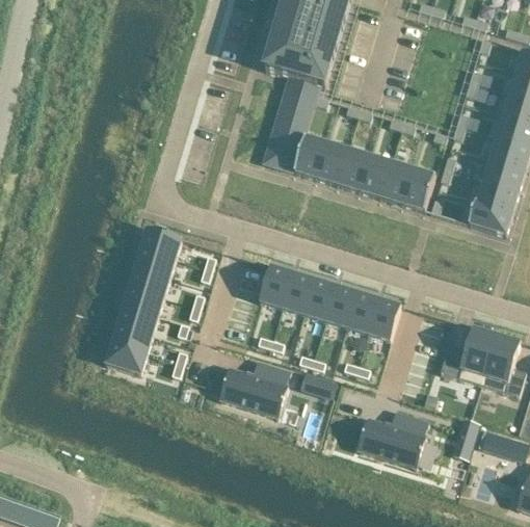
[(288,78),(262,163),(293,173),(303,136),(300,135),(320,71),(321,71),(342,0),(285,0),(264,71),(288,78)]
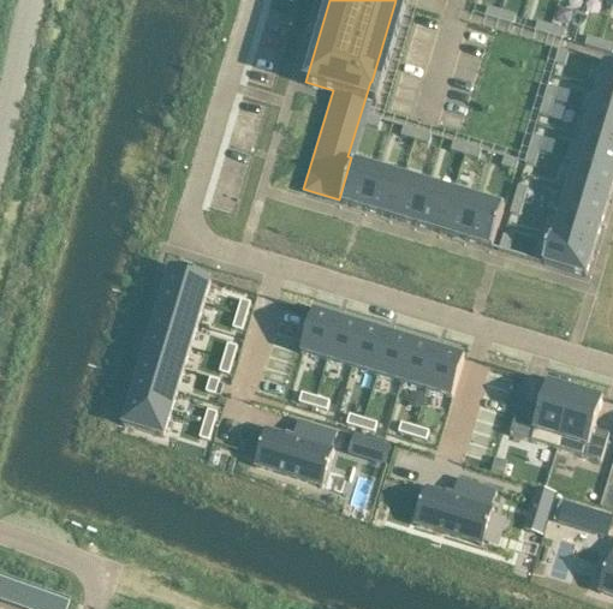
[(486,4),(483,13),(497,17),(500,7),(486,4)]
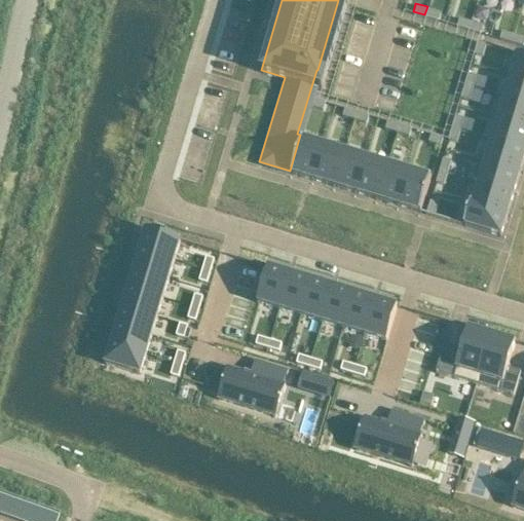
[(427,6),(424,14),(437,17),(439,10),(427,6)]
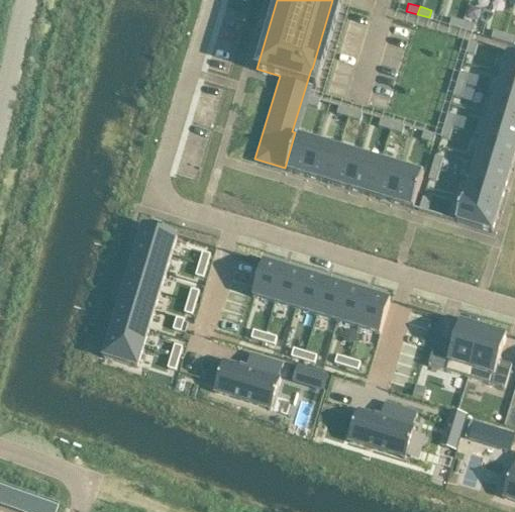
[(450,15),(447,23),(459,26),(461,19),(450,15)]
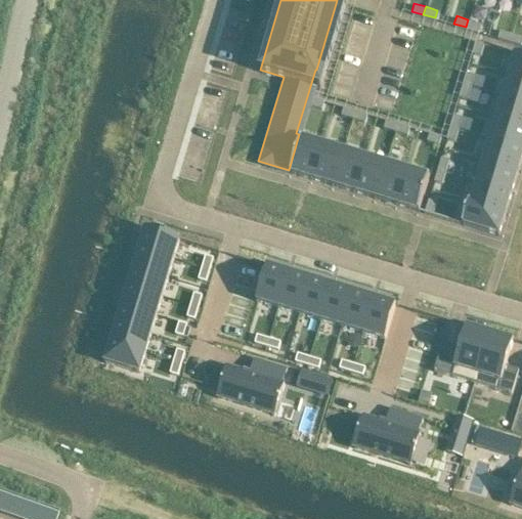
[(468,19),(466,27),(477,31),(479,23),(468,19)]
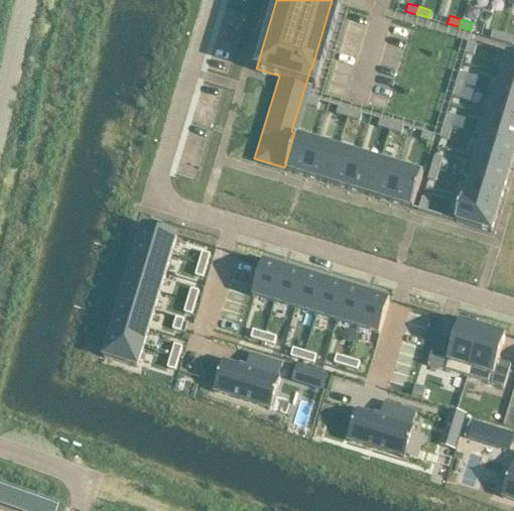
[(491,28),(489,35),(500,39),(502,31),(491,28)]
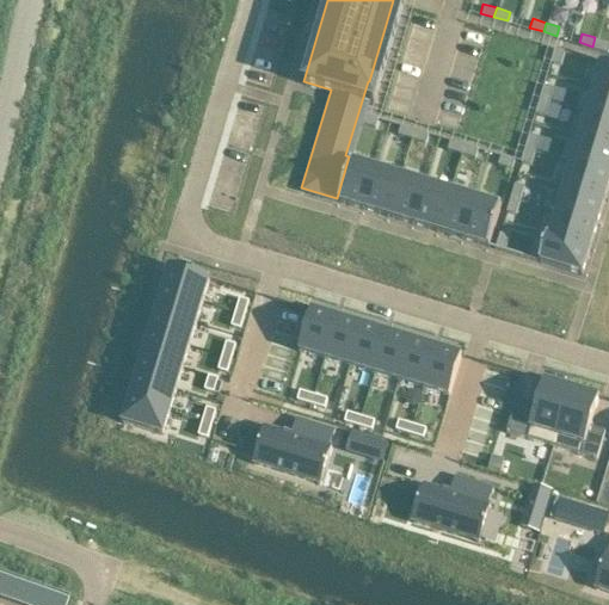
[(595,37),(592,47),(607,50),(608,41),(595,37)]
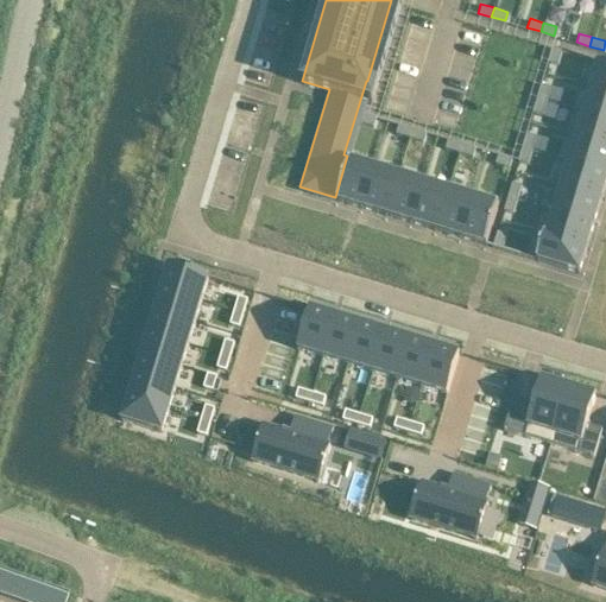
[(551,45),(547,58),(556,62),(561,48),(551,45)]
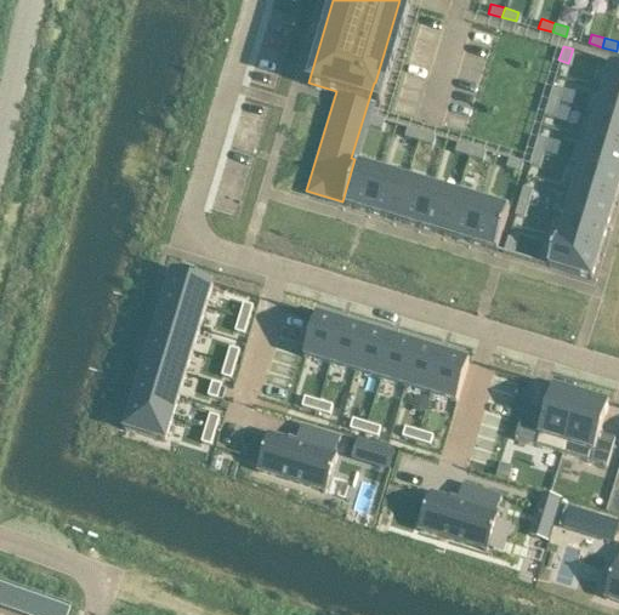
[(618,62),(609,60),(601,86),(618,91),(618,62)]
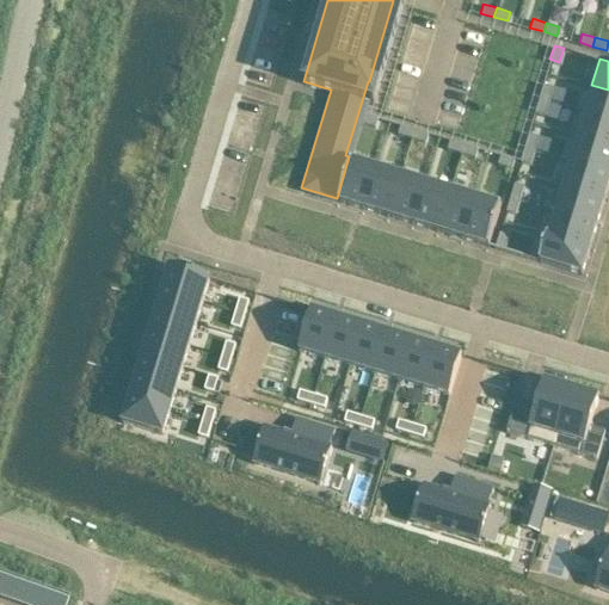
[(542,82),(539,96),(548,99),(552,85),(542,82)]
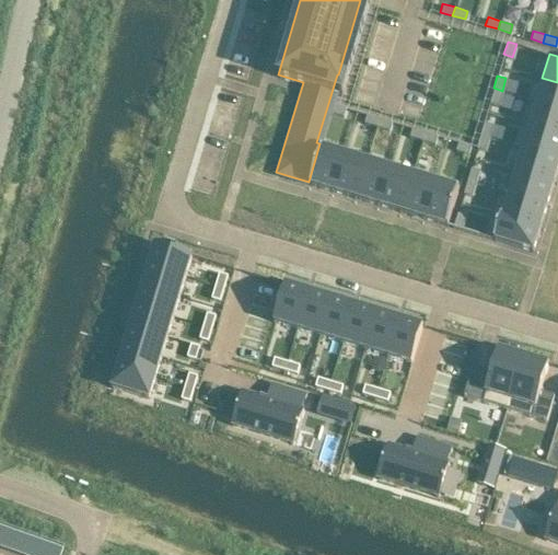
[(557,82),(542,78),(535,101),(557,107),(557,82)]
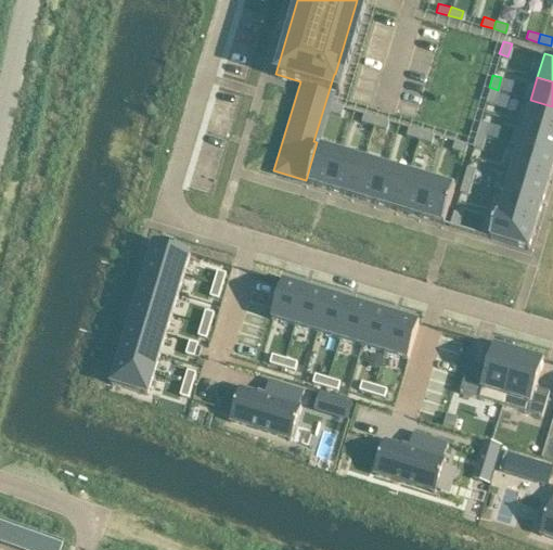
[(489,87),(486,100),(493,102),(498,90),(489,87)]
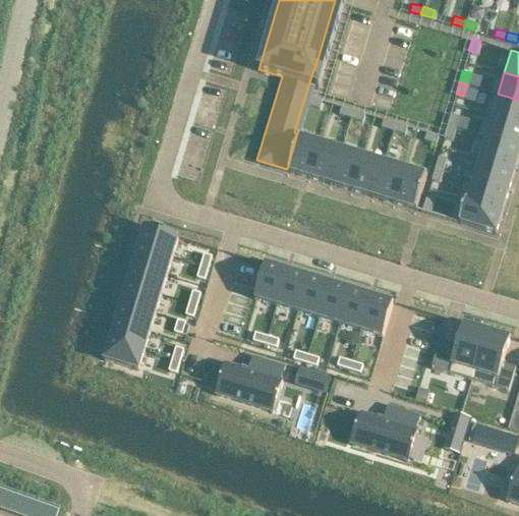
[(518,100),(498,94),(492,114),(518,122),(518,100)]
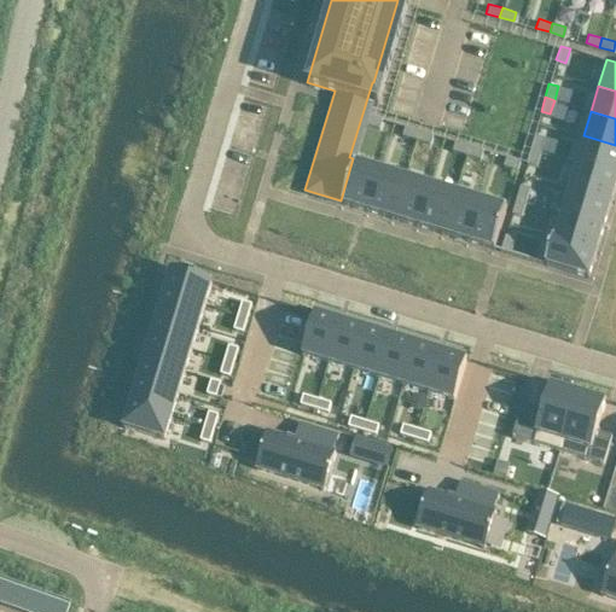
[(367,114),(364,123),(377,127),(381,117),(367,114)]
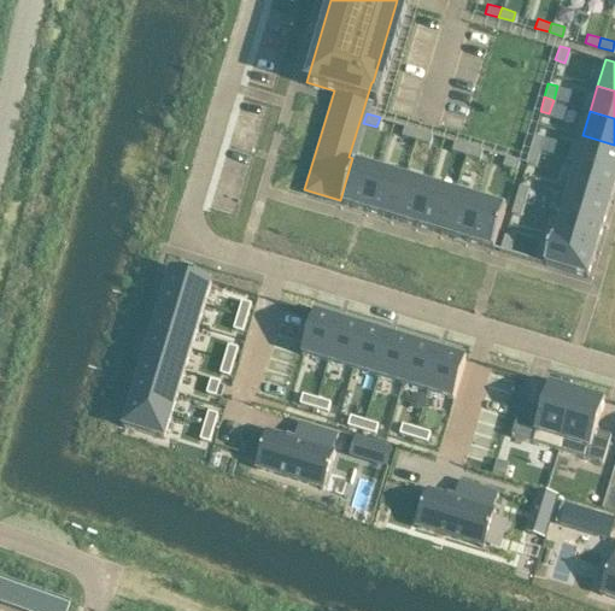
[(403,124),(400,134),(415,137),(417,129),(403,124)]
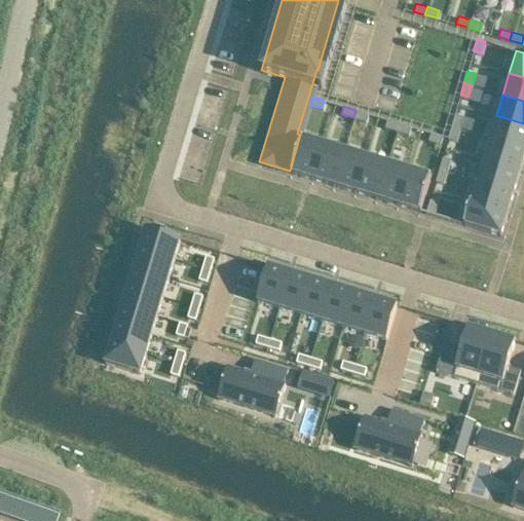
[(356,110),(353,117),(365,121),(367,113),(356,110)]
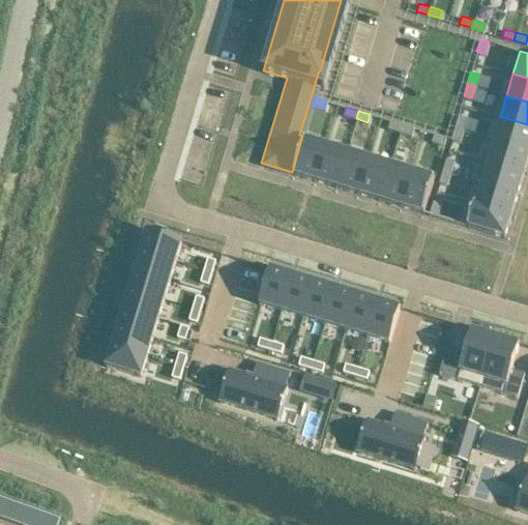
[(458,114),(455,126),(462,128),(466,117),(458,114)]
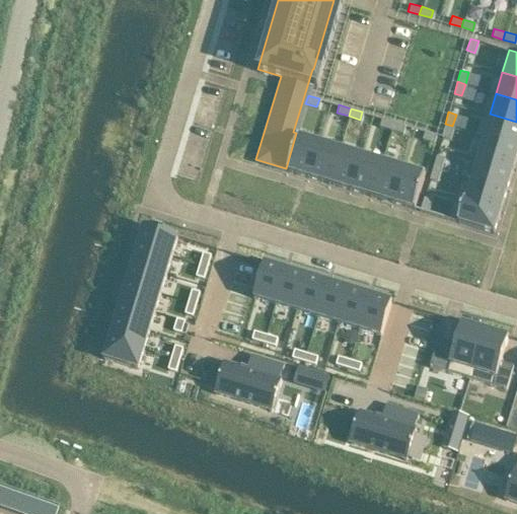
[(516,122),(490,114),(483,135),(516,145),(516,122)]
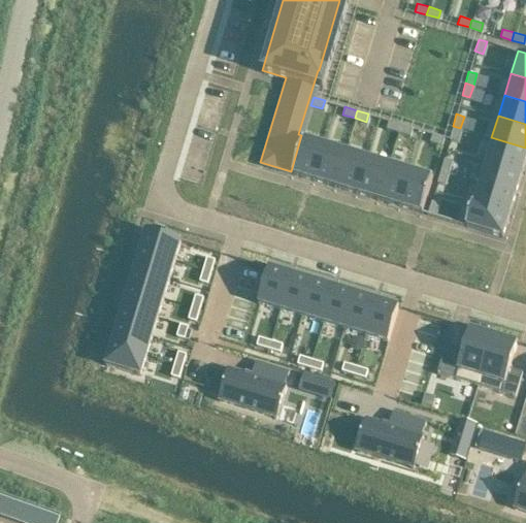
[(388,119),(385,127),(397,130),(399,123),(388,119)]
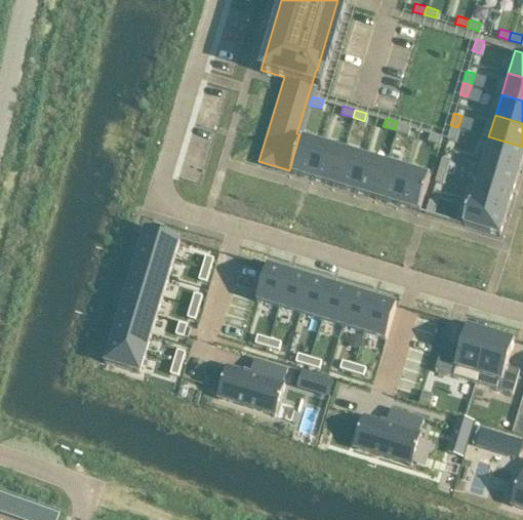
[(397,122),(395,129),(406,133),(408,125),(397,122)]
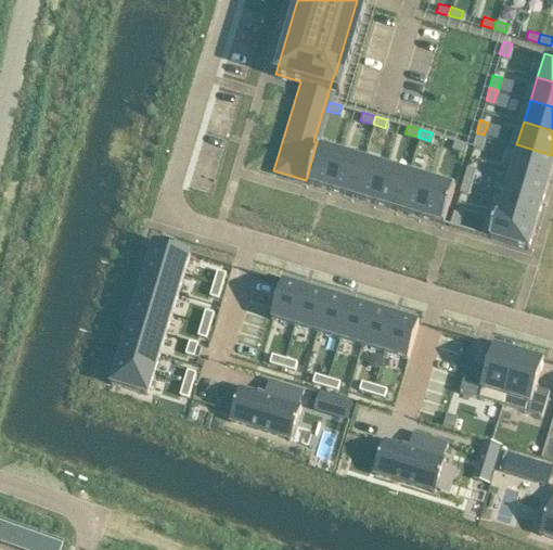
[(476,132),(472,144),(480,146),(484,135),(476,132)]
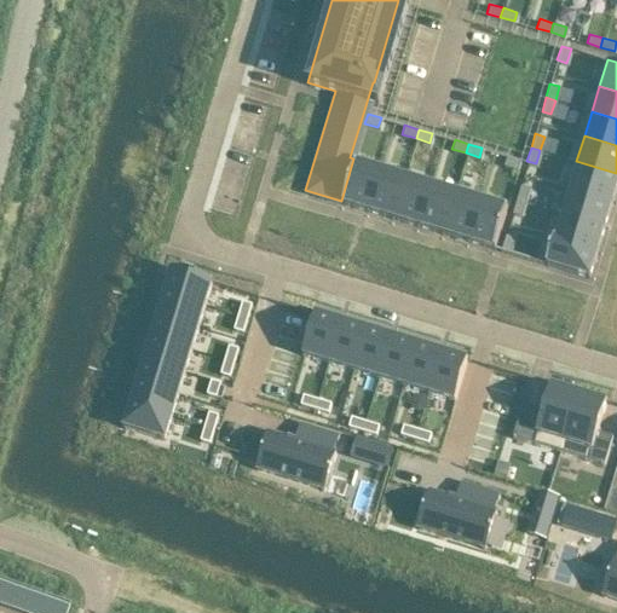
[(506,155),(503,165),(517,168),(519,158),(506,155)]
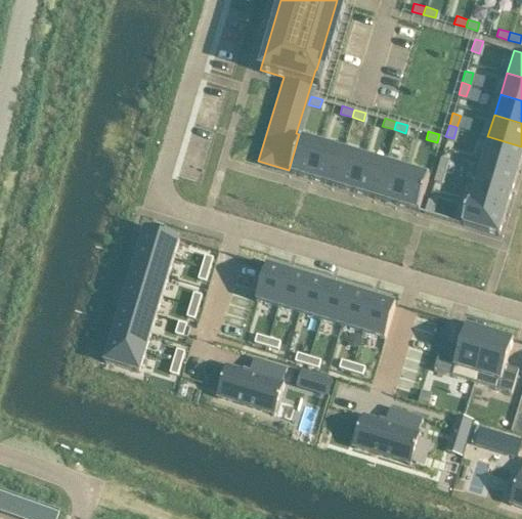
[(299,134),(289,170),(310,176),(321,141),(299,134)]
